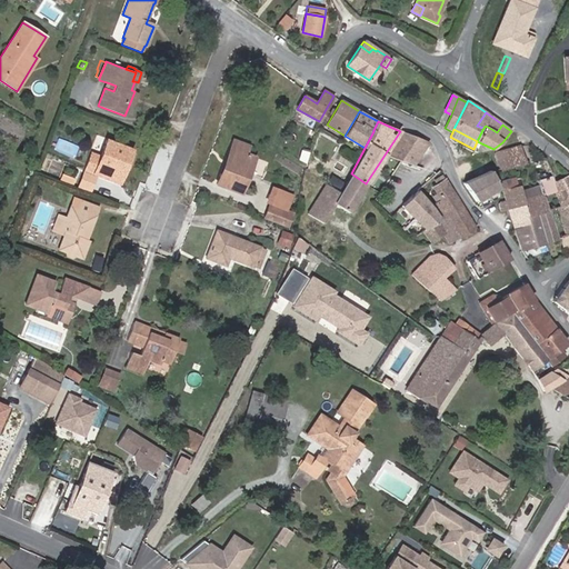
[(413,165),(428,141),(402,131),(387,155),(413,165)]
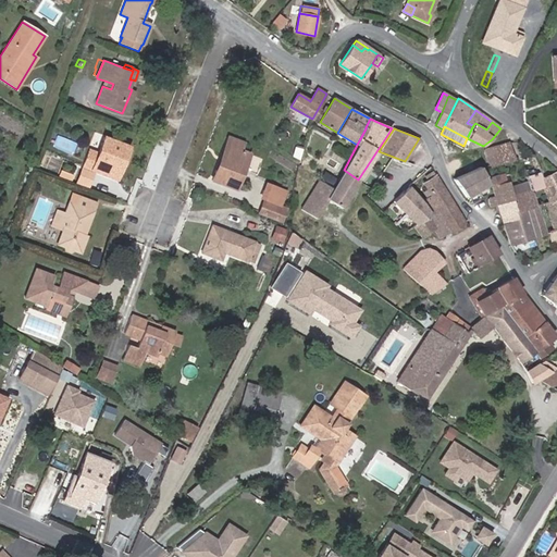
[(112,178),(120,158),(124,159),(128,147),(104,137),(98,152),(91,170),(96,171),(112,178)]
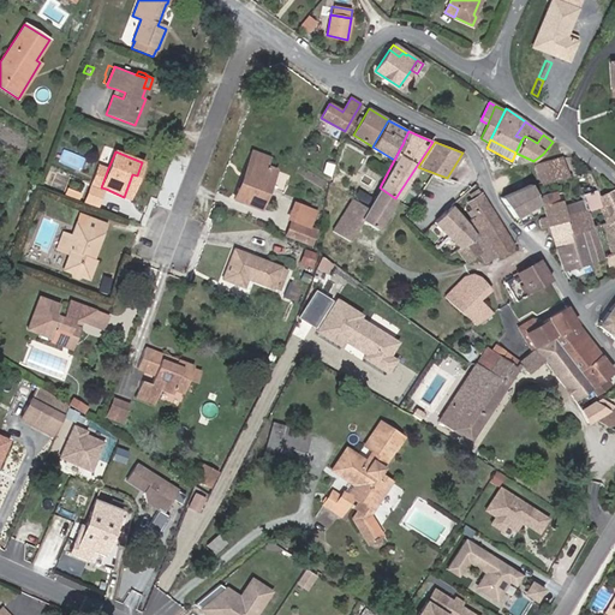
[(264,166),(268,157),(252,151),(242,180),(244,181),(251,161),(264,166)]
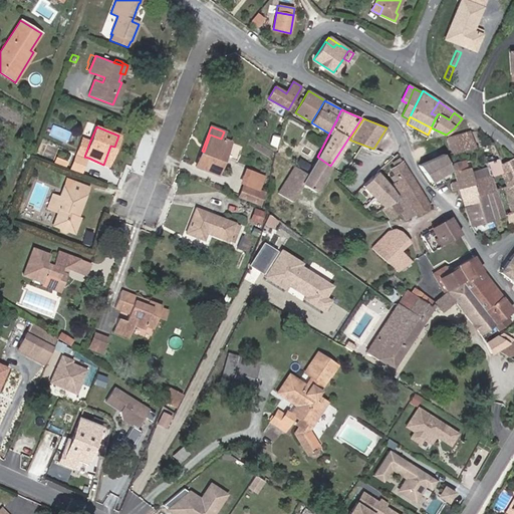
[(451,153),(473,147),(469,132),(447,138),(451,153)]
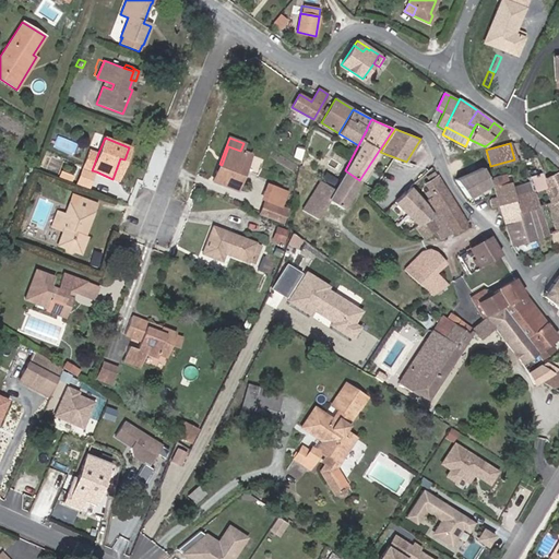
[(236,190),(250,154),(240,151),(228,146),(222,165),(219,164),(213,180),(236,190)]
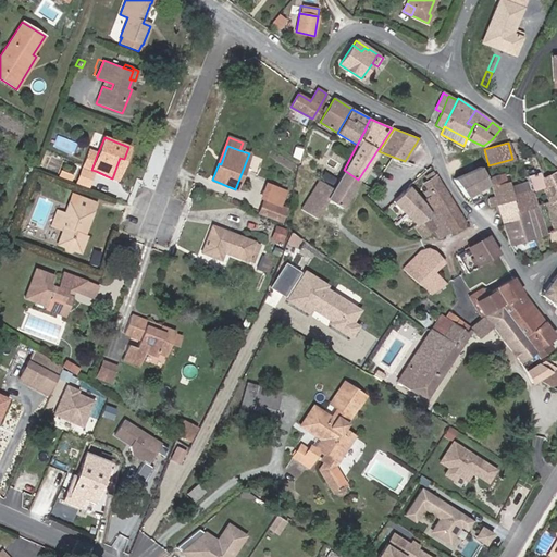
[(88,188),(96,171),(91,170),(98,152),(88,148),(74,184),(88,188)]
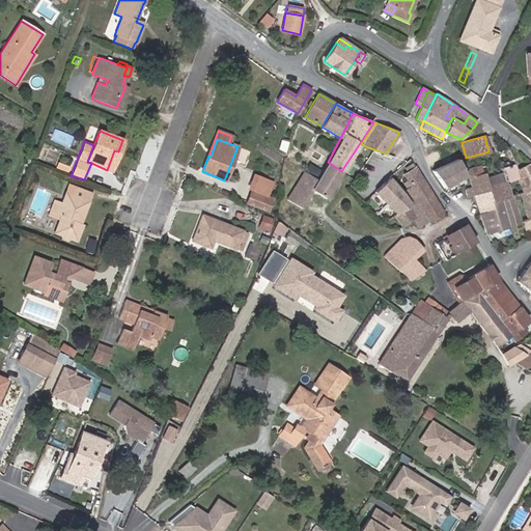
[(111,171),(118,151),(114,150),(107,170),(111,171)]
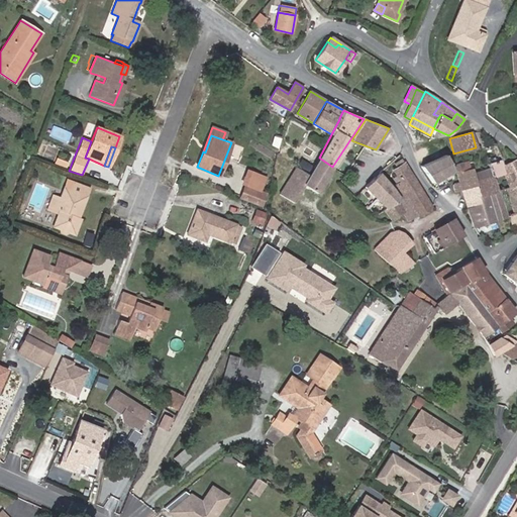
[(433,184),(453,171),(445,154),(420,167),(433,184)]
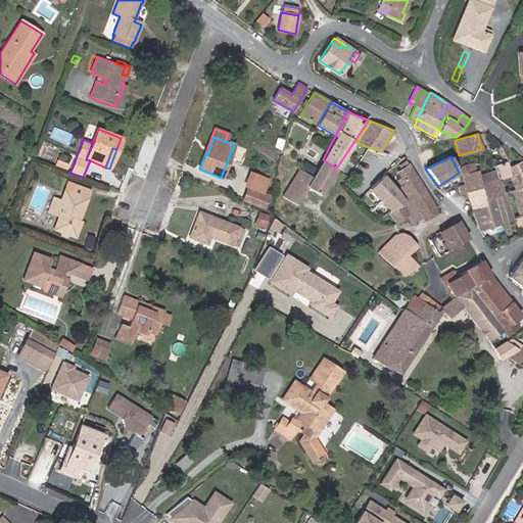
[(66,171),(69,164),(57,159),(54,167),(66,171)]
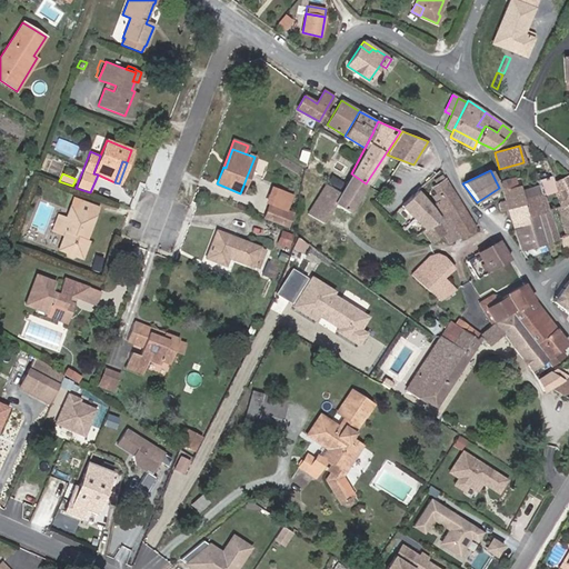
[(349,211),(366,183),(351,173),(345,185),(340,192),(327,183),(307,213),(323,223),(336,203),(349,211)]
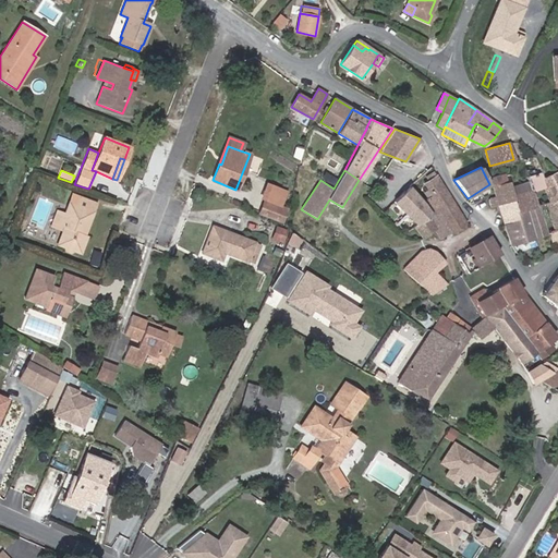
[(465,223),(434,172),(426,177),(428,180),(423,183),(431,195),(426,198),(435,214),(438,211),(451,232),(465,223)]
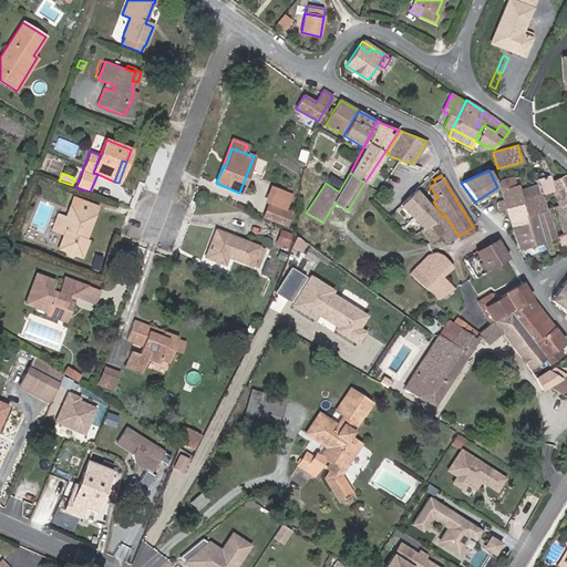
[(554,191),(552,182),(549,175),(542,177),(536,178),(538,186),(540,193),(540,194),(553,191),(554,191)]
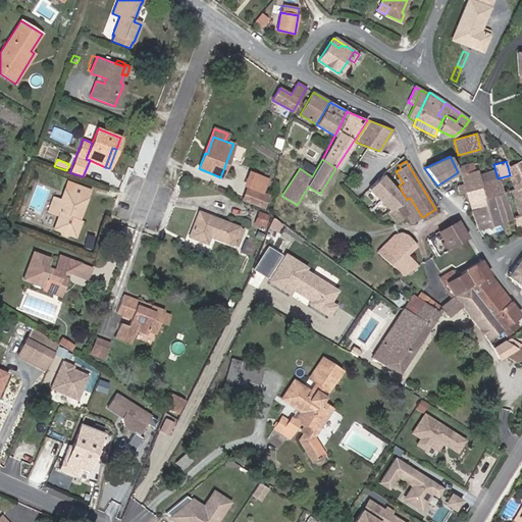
[(521,206),(521,163),(520,161),(508,167),(510,175),(509,175),(514,190),(517,189),(521,206)]
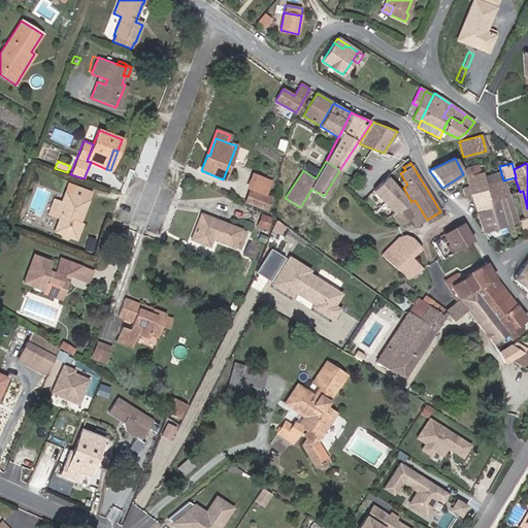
[(316,178),(320,171),(308,164),(304,171),(316,178)]
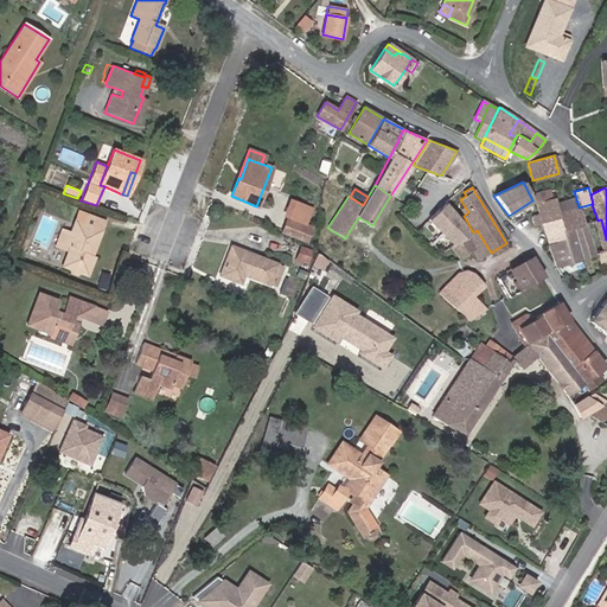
[(536,203),(551,199),(549,189),(534,192),(536,203)]
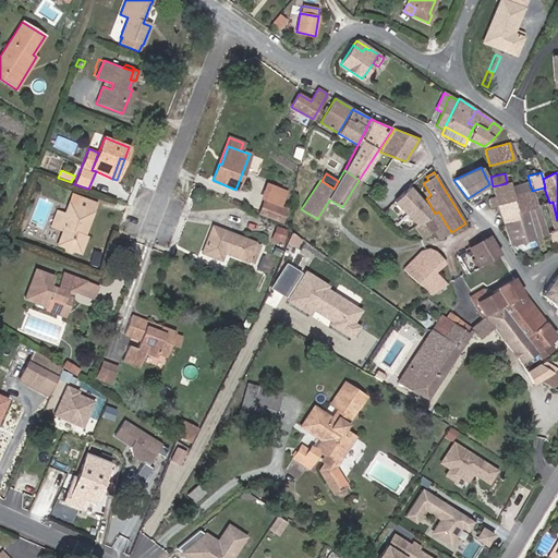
[(496,196),(511,192),(510,189),(508,182),(507,183),(493,186),(496,196)]
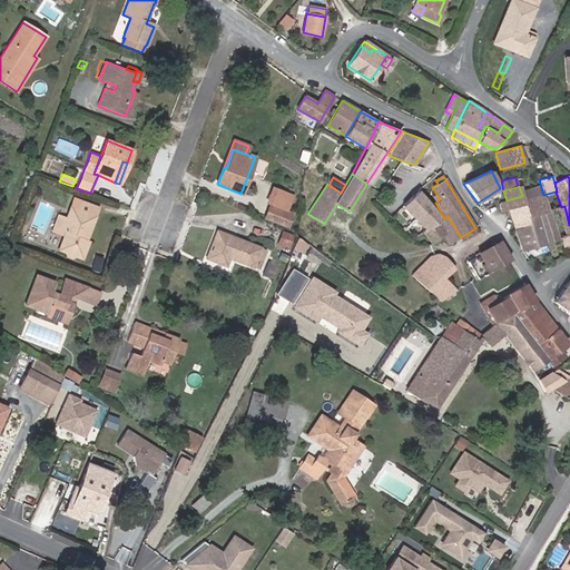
[(543,194),(541,187),(521,193),(522,196),(523,199),(543,194)]
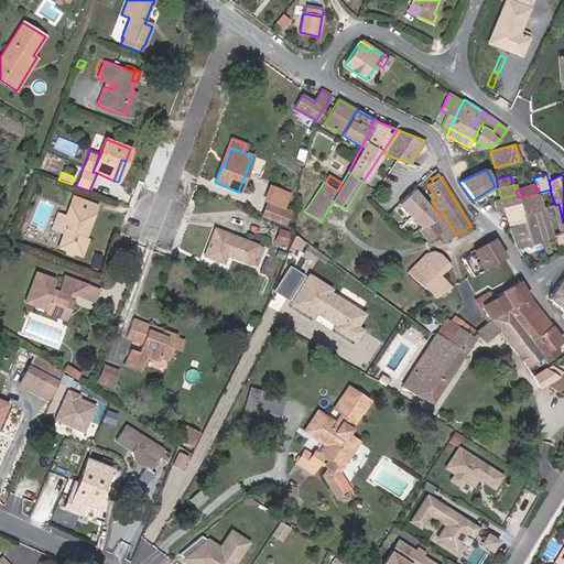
[(289,194),(272,187),(268,201),(283,206),(289,194)]
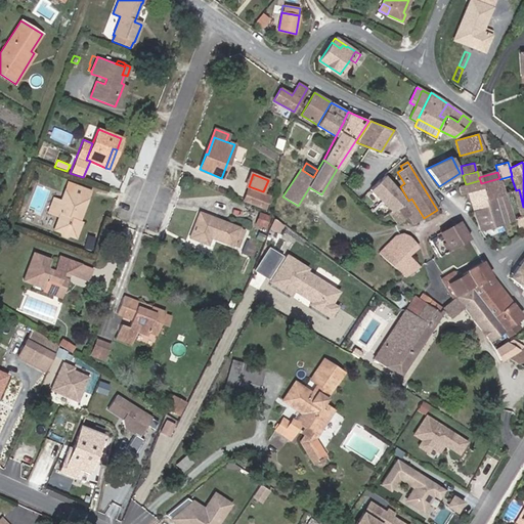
[(405,203),(397,189),(384,175),(373,186),(388,202),(394,211),(405,203)]
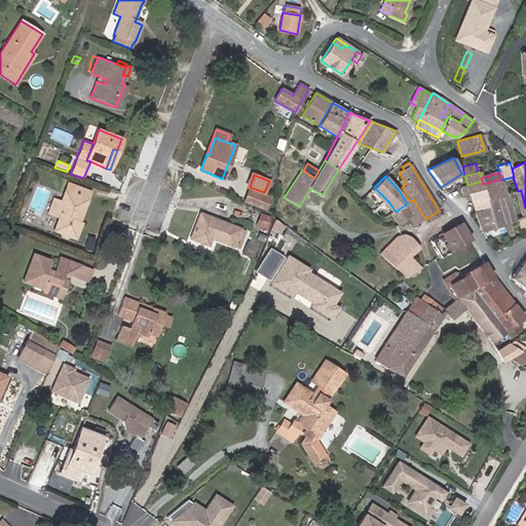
[(496,197),(505,195),(501,180),(501,179),(483,184),(484,188),(490,207),(498,204),(496,197)]
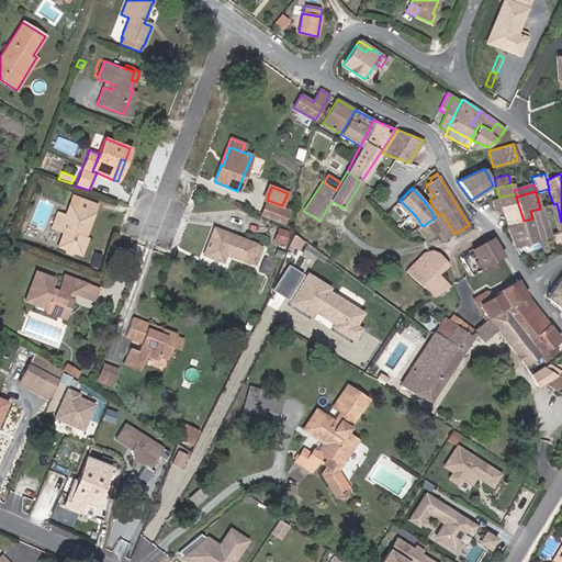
[(502,205),(517,201),(516,197),(515,193),(499,198),(502,205)]
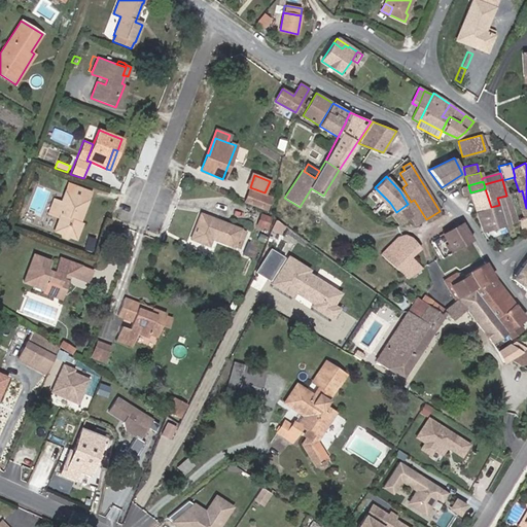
[(79,221),(91,192),(74,186),(72,194),(65,191),(61,202),(54,200),(48,213),(60,217),(55,231),(60,233),(61,236),(67,238),(70,237),(76,238),(81,222),(79,221)]
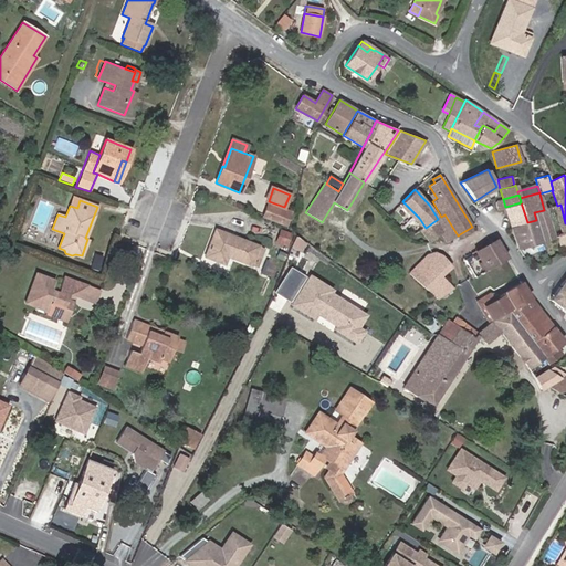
[(512,228),(527,222),(521,202),(505,207),(506,208),(512,228)]
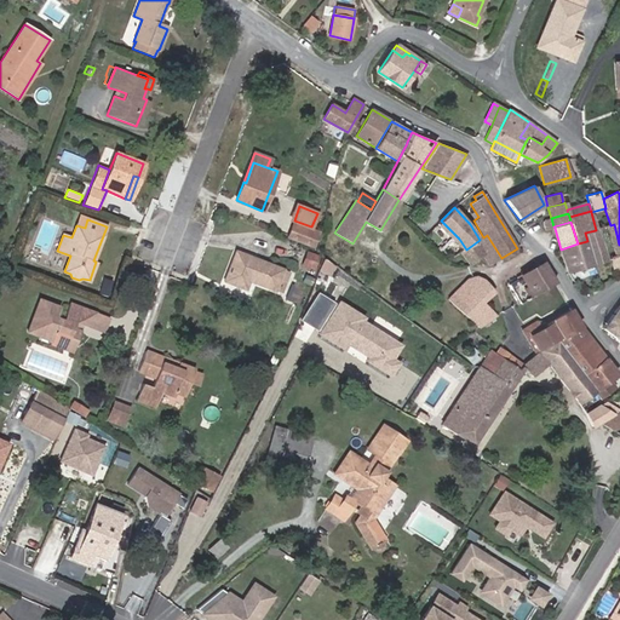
[(313,247),(319,233),(293,223),(288,239),(313,247)]
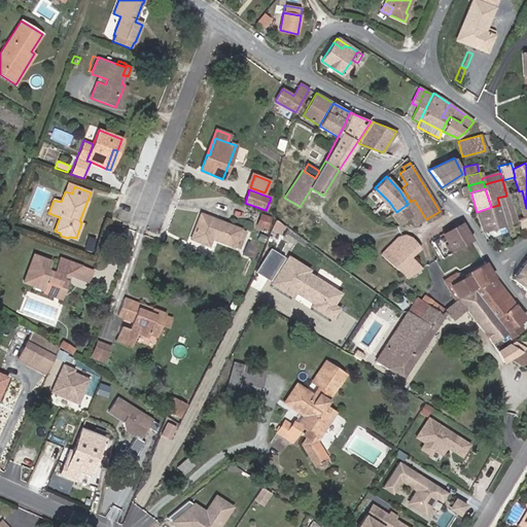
[(526,208),(522,190),(519,191),(516,192),(523,218),(526,216),(526,208)]
